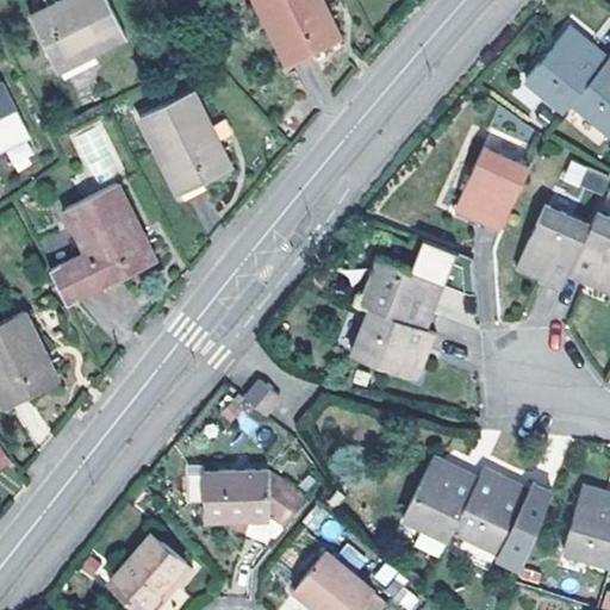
[(61,0),(51,5),(30,16),(57,68),(125,35),(107,0),(61,0)]
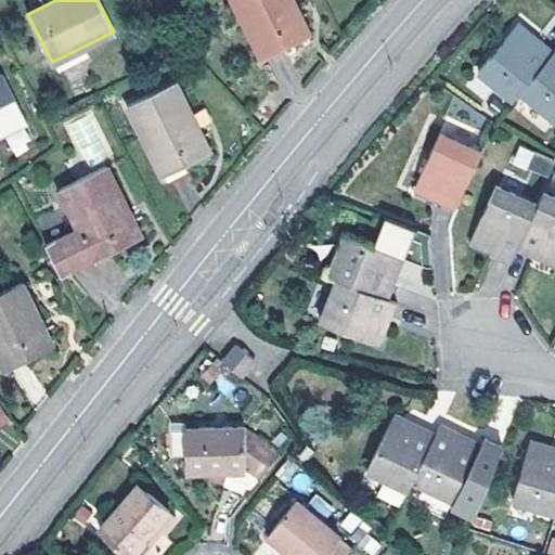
[(292,0),(233,0),(259,54),(307,30),(292,0)]
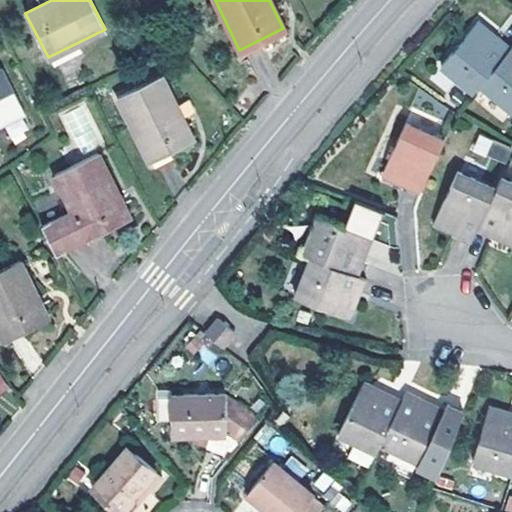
[(477,19),(472,24),(494,43),(498,37),(477,19)]
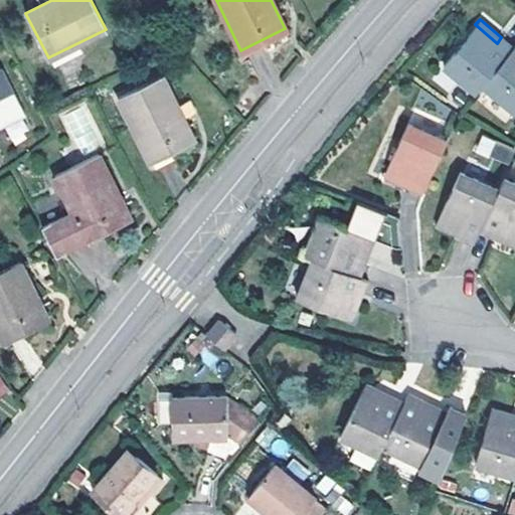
[(475,94),(482,86),(513,47),(501,37),(497,43),(475,24),(443,65),(475,94)]
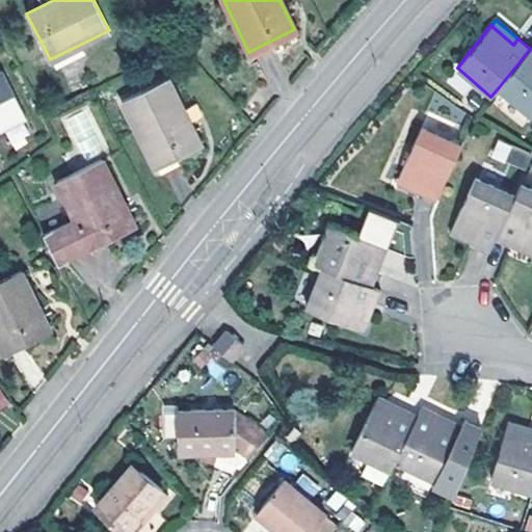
[(531,47),(530,49),(498,88),(530,115),(531,112),(531,47)]
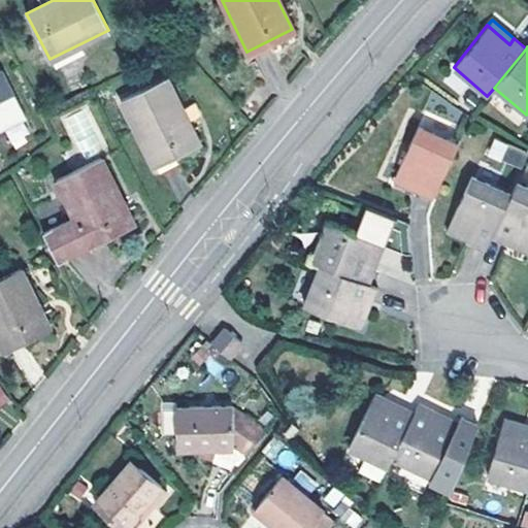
[(0,71),(0,127),(24,116),(1,70),(0,71)]
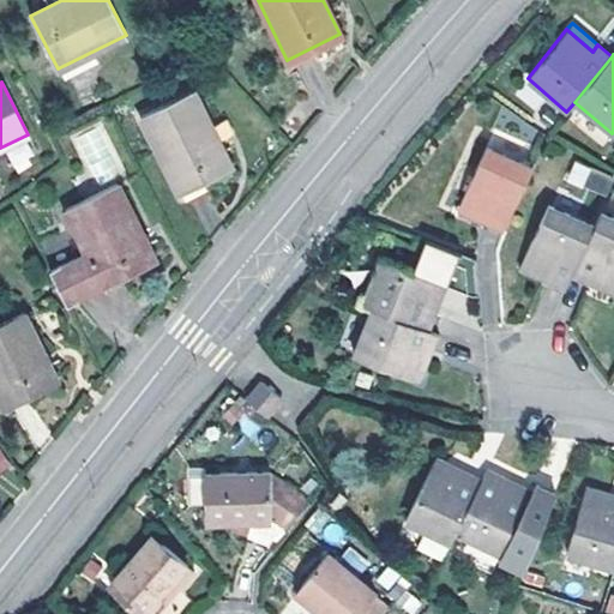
[(193,89),(140,114),(179,192),(232,167),(193,89)]
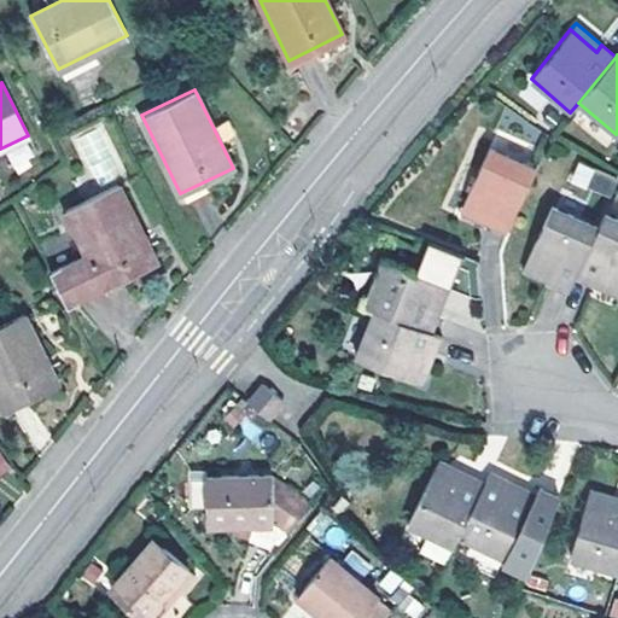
[(490,225),(507,232),(536,167),(489,146),(464,202),(494,215),(490,225)]
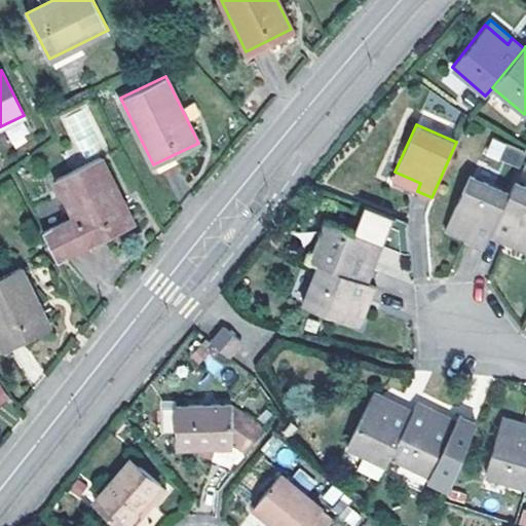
[(485,155),(519,168),(525,151),(491,138),(485,155)]
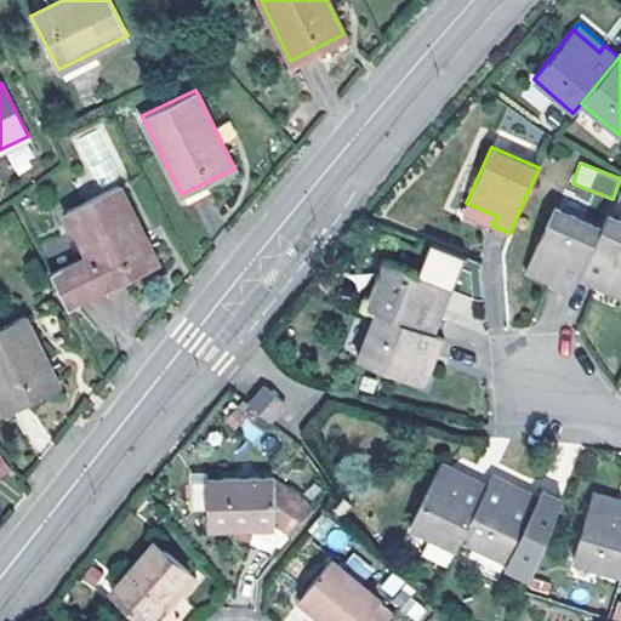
[(120,184),(66,210),(104,289),(158,262),(120,184)]
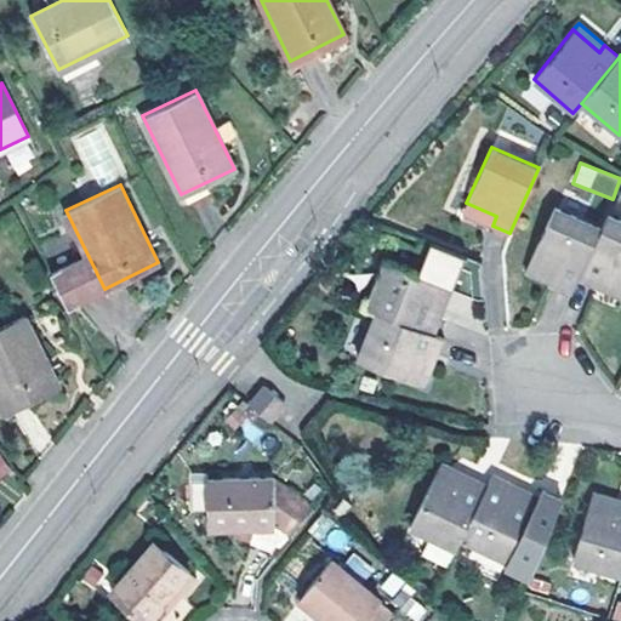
[(462,212),(493,226),(496,216),(466,203),(462,212)]
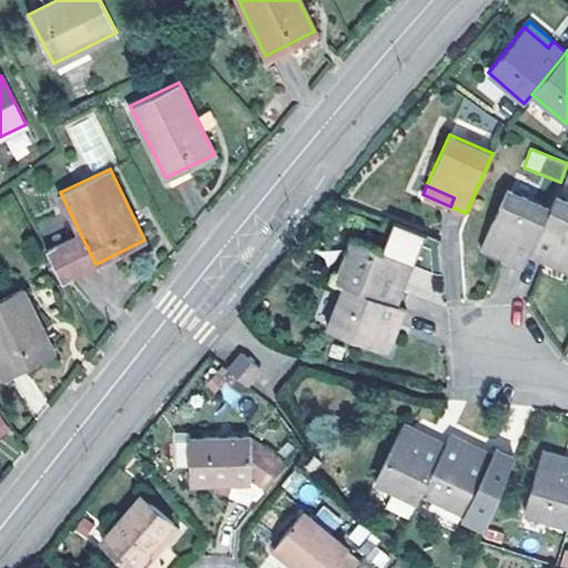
[(528,254),(550,208),(507,188),(483,240),(507,251),(511,253),(509,261),(523,266),(528,254)]
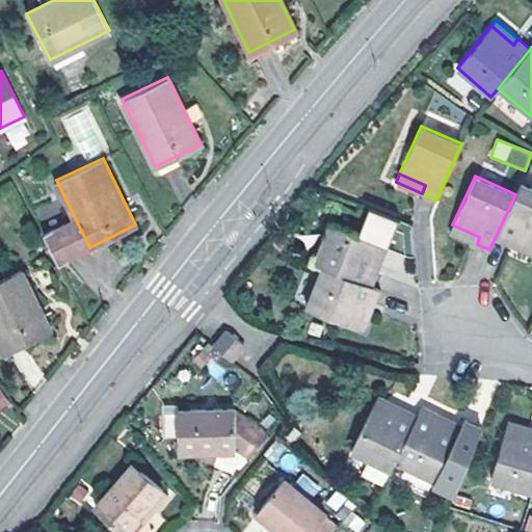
[(531,187),(521,183),(515,194),(495,238),(509,245),(512,237),(531,246),(531,187)]
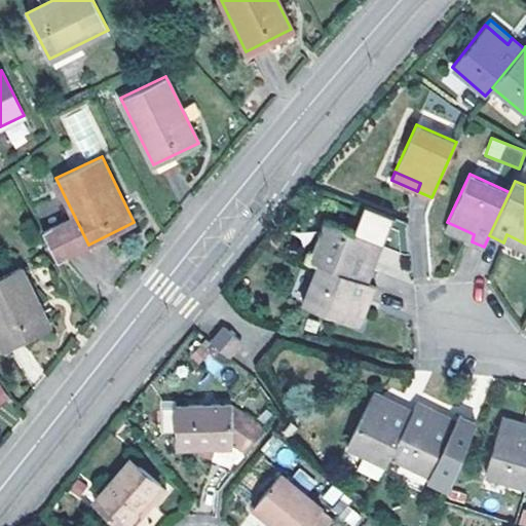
[(317,263),(367,283),(373,267),(366,265),(368,260),(376,238),(326,219),(309,260),(317,263)]
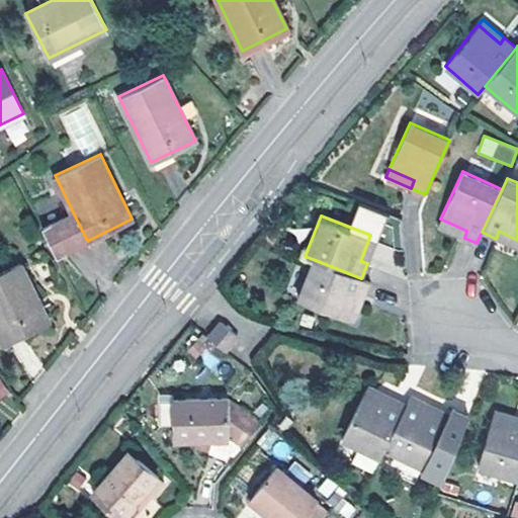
[(437,225),(464,238),(466,231),(462,229),(440,219),(437,225)]
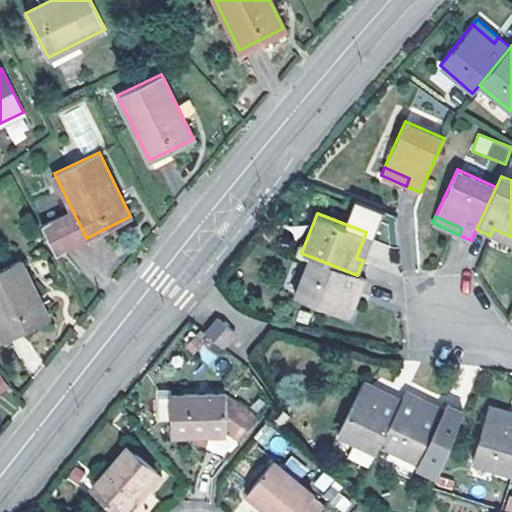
[(511,237),(493,228),(490,236),(511,245),(511,237)]
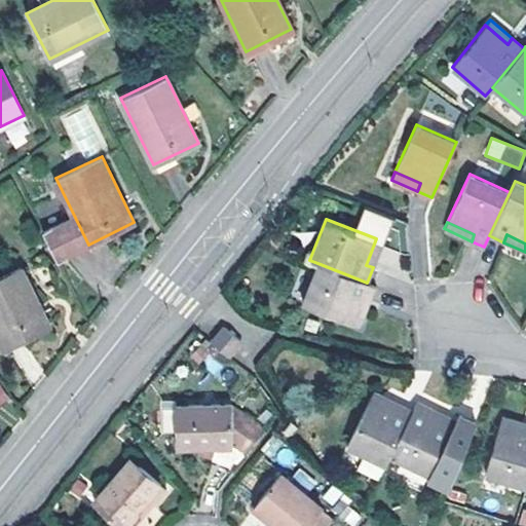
[(383,241),(376,238),(368,260),(366,265),(373,267),(383,241)]
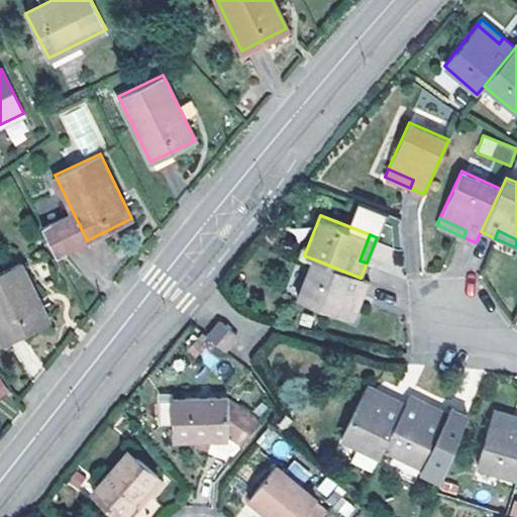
[(367,280),(360,278),(312,259),(296,298),(344,318),(353,296),(355,291),(362,293),(367,280)]
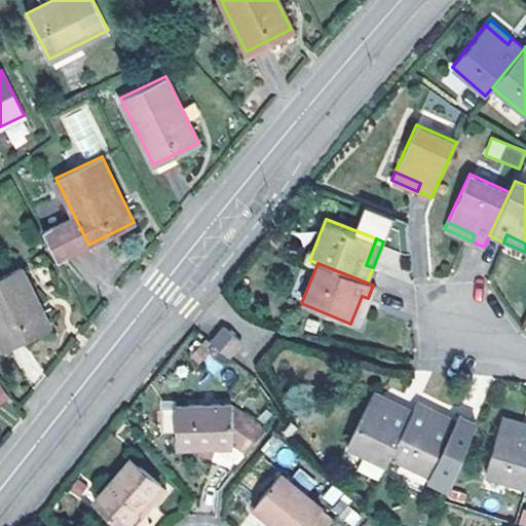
[(22,267),(0,277),(0,339),(4,348),(50,326),(22,267)]
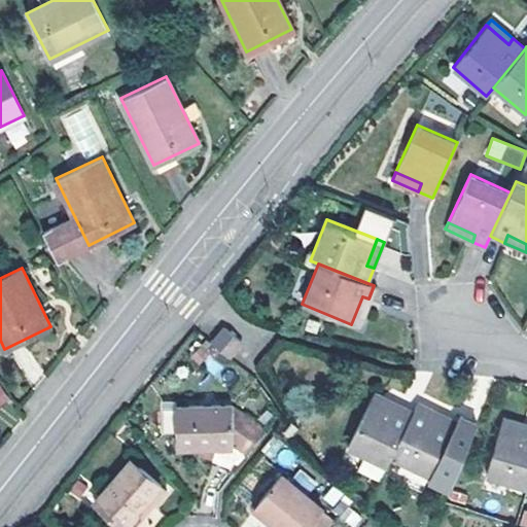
[(360,302),(351,324),(358,327),(369,299),(362,296),(360,302)]
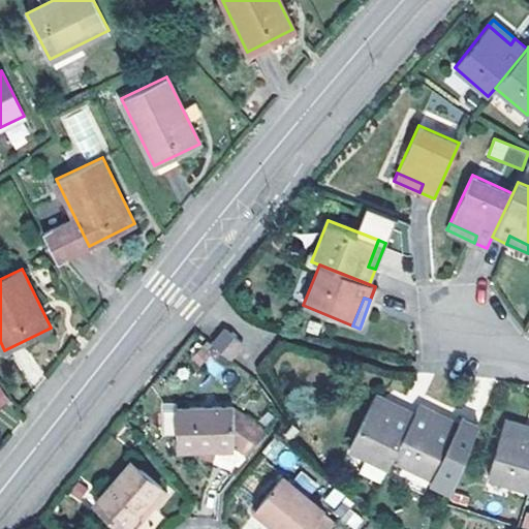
[(212,341),(228,356),(241,342),(224,327),(212,341)]
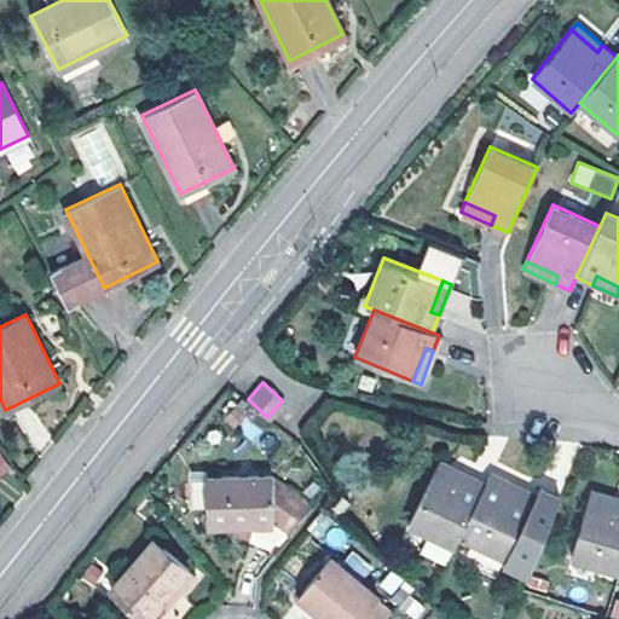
[(440,460),(435,468),(460,480),(467,484),(472,474),(440,460)]
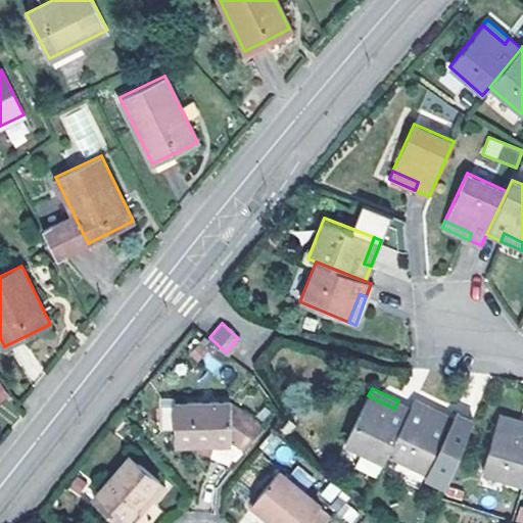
[(383,462),(387,454),(410,407),(398,400),(394,409),(388,406),(368,395),(344,443),(383,462)]
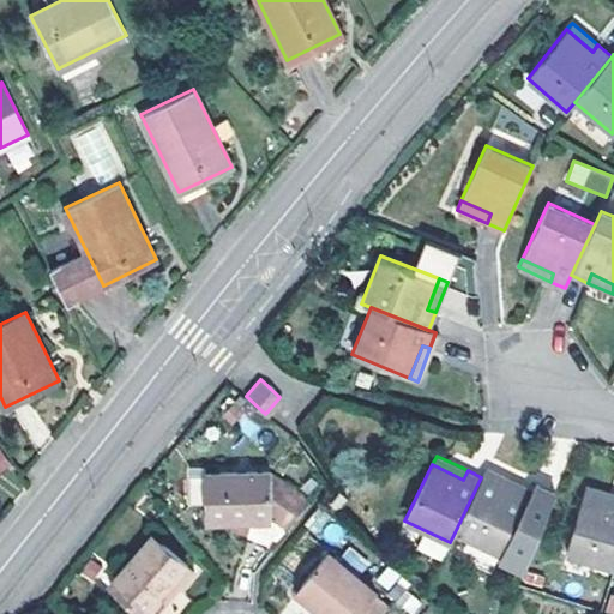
[(284,530),(309,500),(280,476),(270,477),(269,470),(204,473),(203,467),(185,467),(186,497),(204,495),(205,522),(221,522),(269,519),(284,530)]
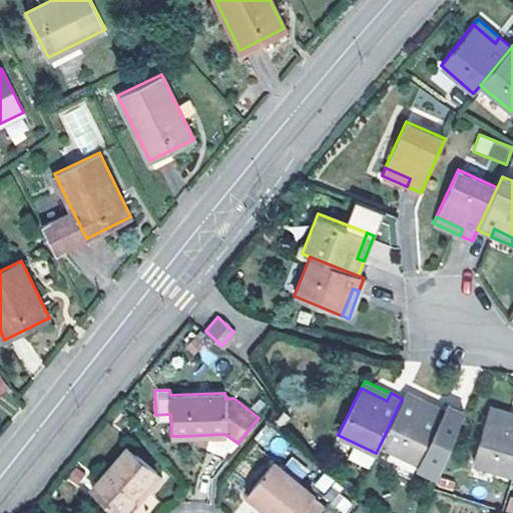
[(419,398),(406,391),(402,399),(380,445),(418,463),(416,467),(436,477),(462,412),(447,405),(444,410),(441,417),(436,414),(415,405),(419,398)]
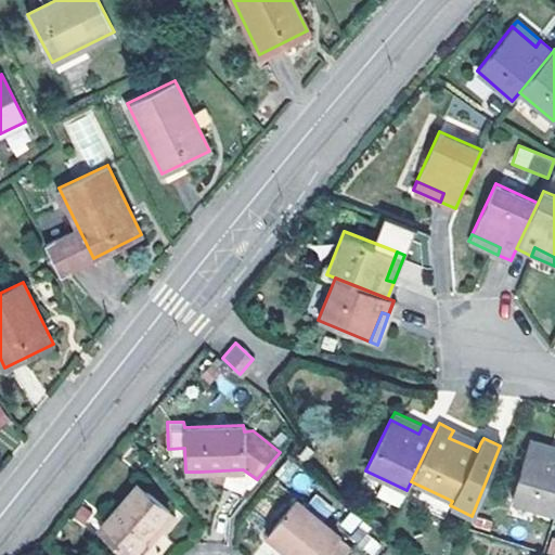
[(472,448),(477,451),(480,443),(453,430),(449,438),(472,448)]
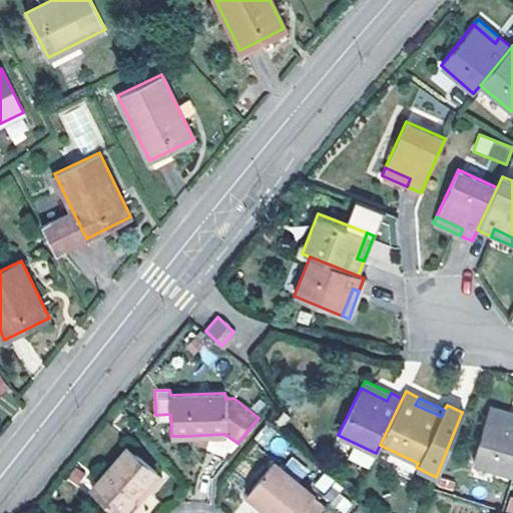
[(512,412),(490,405),(488,413),(510,420),(512,420),(512,412)]
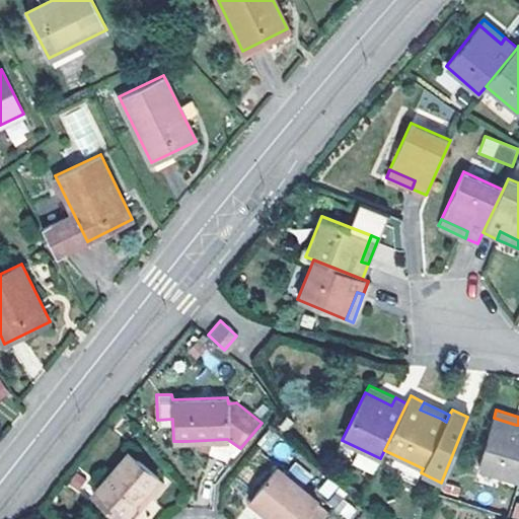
[(518,478),(518,425),(516,425),(494,418),(478,467),(518,478)]
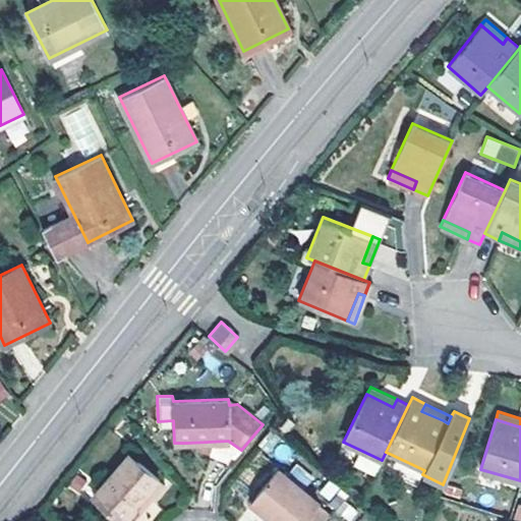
[(210,472),(228,441),(187,443),(188,452),(204,452),(190,473),(210,472)]
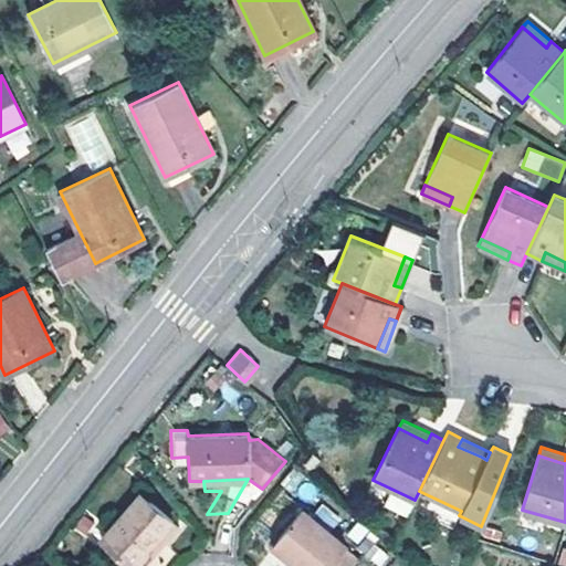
[(130,565),(135,565),(158,540),(166,545),(180,528),(139,495),(101,542),(130,565)]
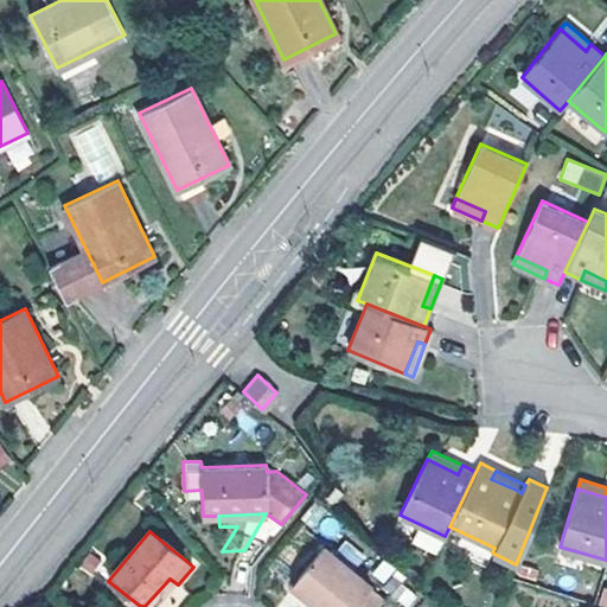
[(321,548),(298,576),(332,604),(328,606),(352,606),(357,604),(371,586),(321,548)]
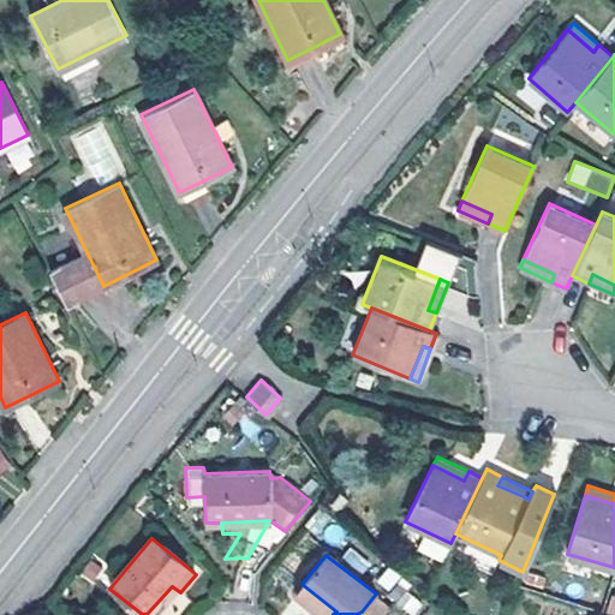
[(296,592),(324,614),(333,614),(336,611),(302,584),(296,592)]
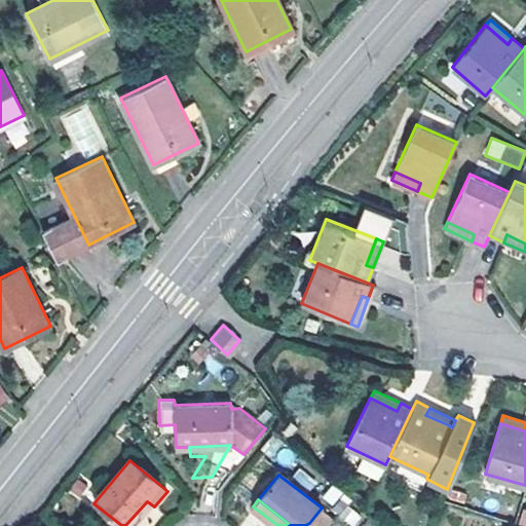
[(147,501),(125,525),(138,525),(154,506),(147,501)]
